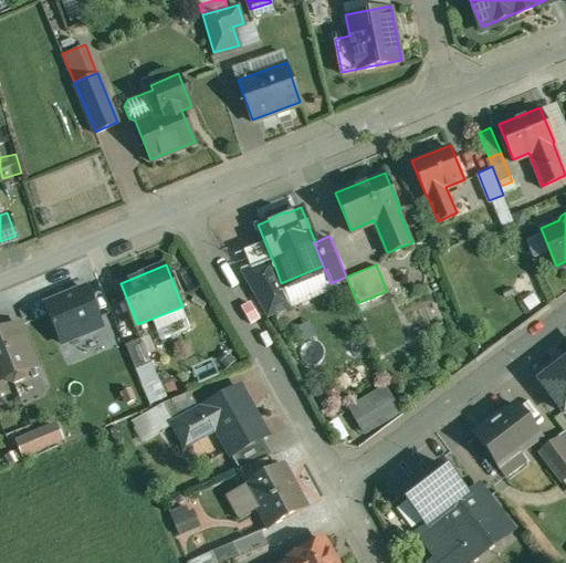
[(276,270),(249,281),(268,313),(291,304),(290,302),(291,302),(283,282),(281,283),(276,270)]
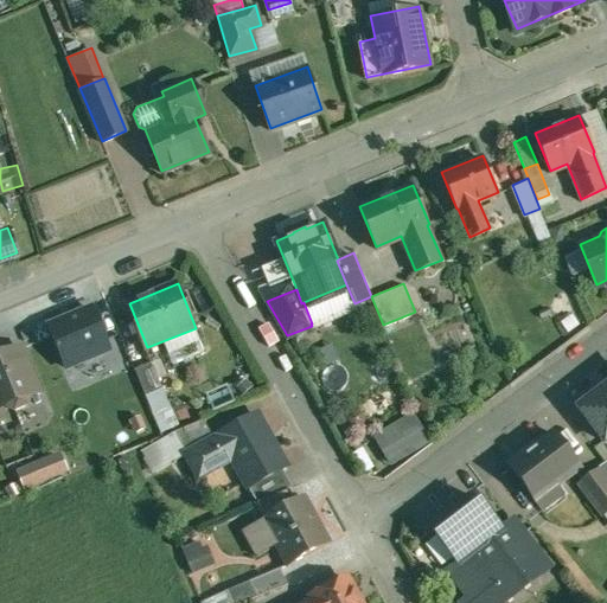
[(91,302),(44,322),(64,370),(112,350),(91,302)]
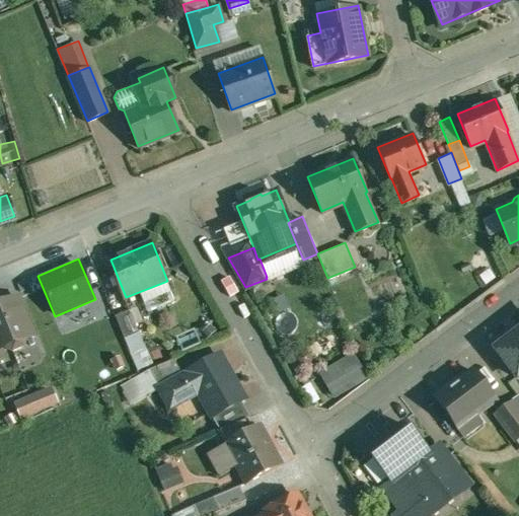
[(17,296),(0,303),(0,347),(4,346),(5,348),(12,350),(23,346),(26,339),(25,337),(32,334),(17,296)]
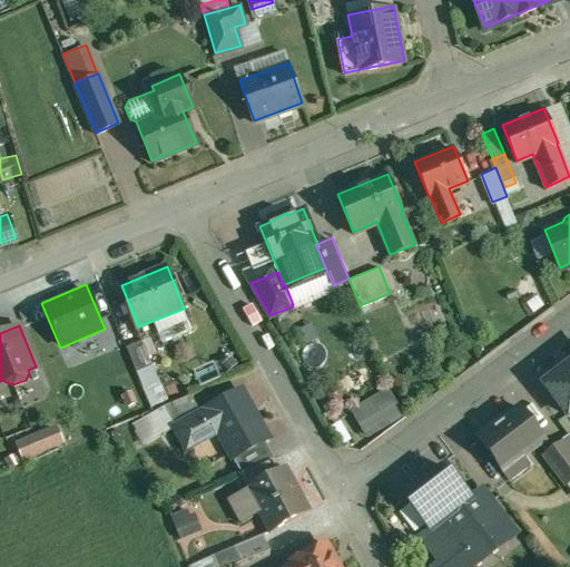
[(143,340),(127,346),(136,369),(151,363),(143,340)]
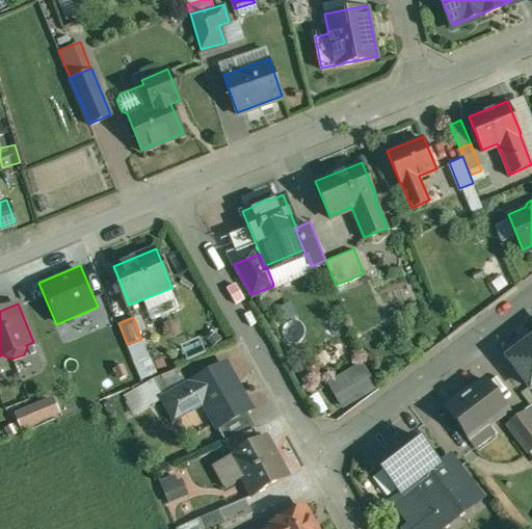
[(215,332),(208,338),(214,345),(221,339),(215,332)]
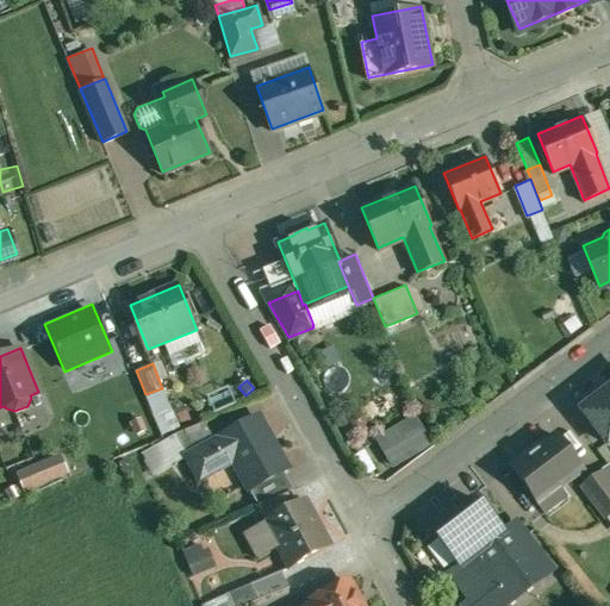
[(162,388),(145,394),(160,432),(178,425),(162,388)]
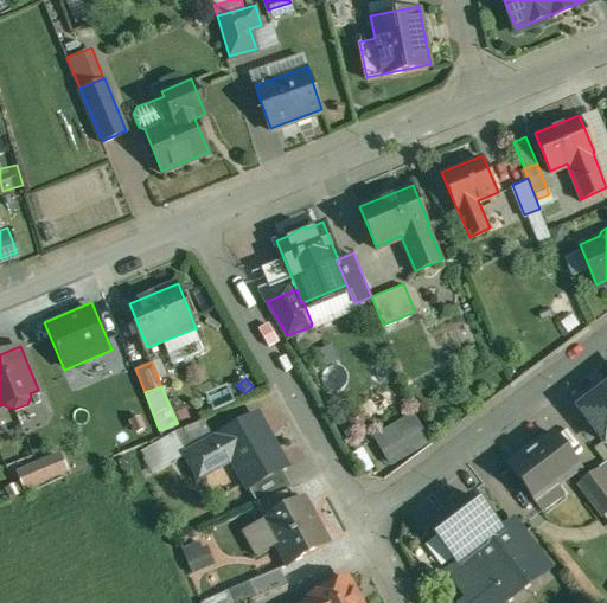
[(606,391),(600,396),(596,391),(580,404),(605,437),(606,435),(606,391)]
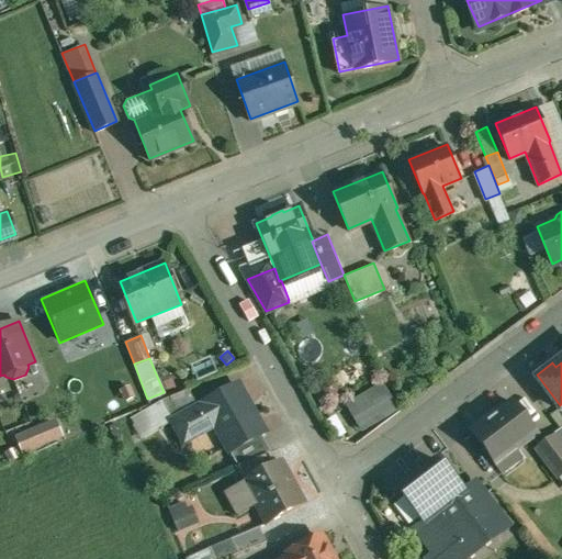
[(346,398),(359,427),(400,409),(386,380),(346,398)]
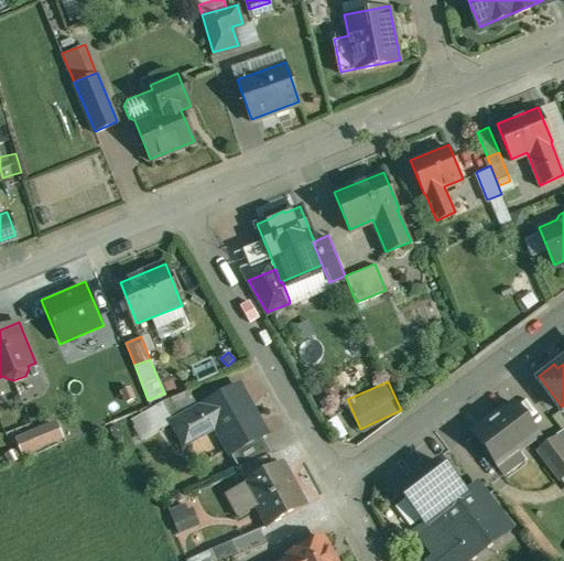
[(237,384),(203,402),(203,405),(198,407),(172,421),(184,442),(215,425),(230,453),(232,451),(261,435),(264,433),(237,384)]
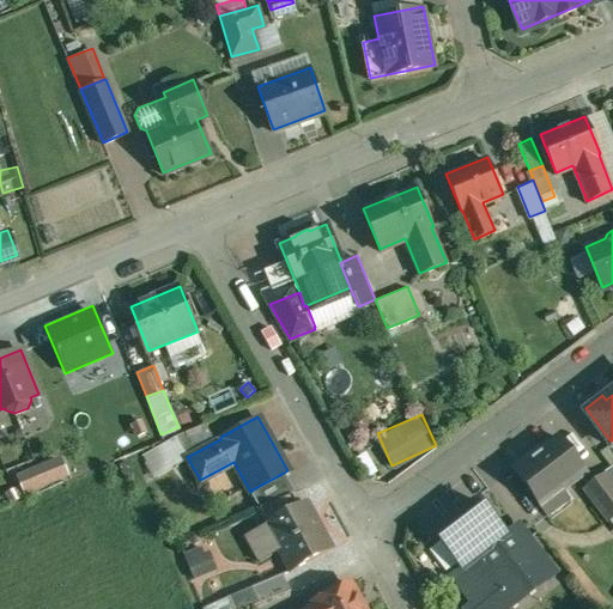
[(205,422),(175,434),(187,457),(216,442),(205,422)]
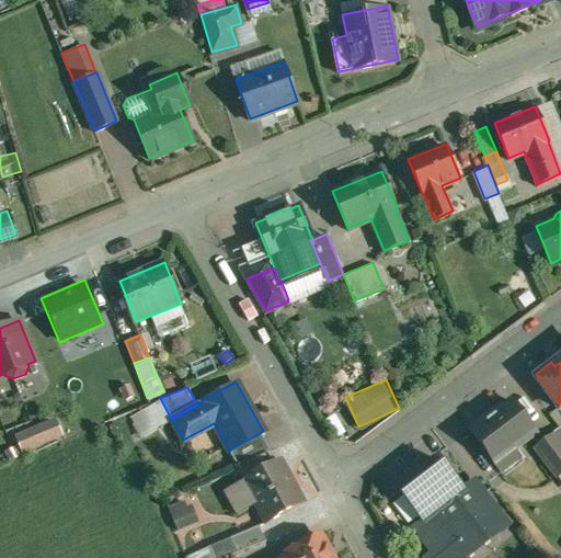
[(507,403),(489,418),(485,412),(468,425),(493,459),(529,433),(507,403)]
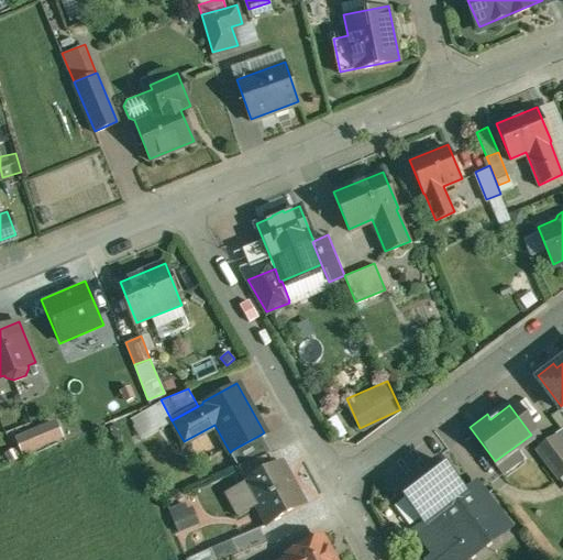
[(55,418),(14,435),(22,453),(63,437),(55,418)]
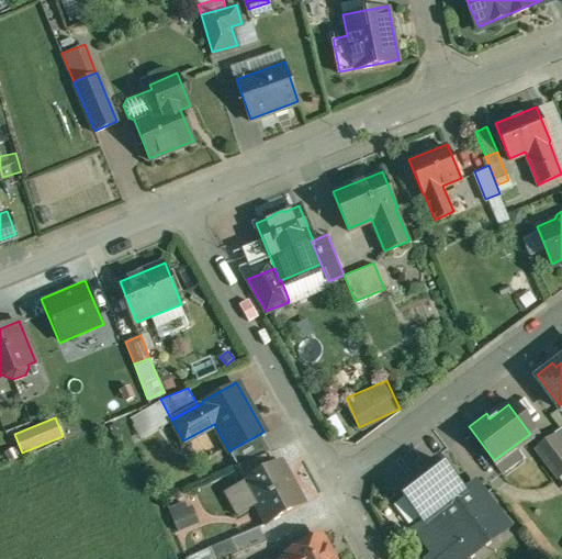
[(561,427),(536,447),(558,477),(561,472),(561,427)]
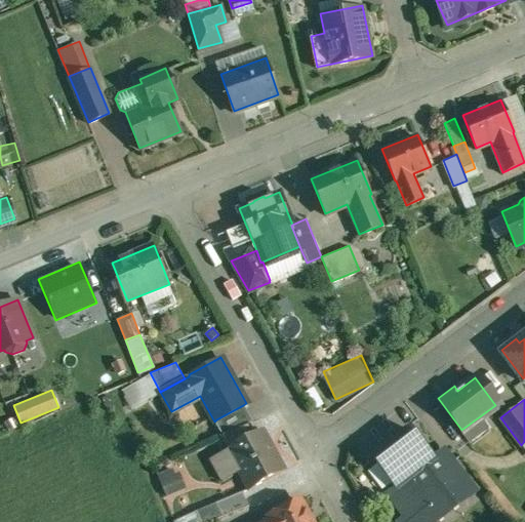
[(243,405),(216,419),(223,432),(251,419),(243,405)]
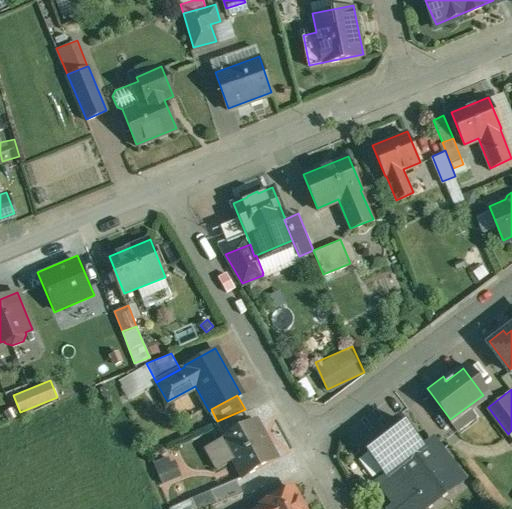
[(217,421),(213,423),(221,437),(251,420),(245,409),(217,421)]
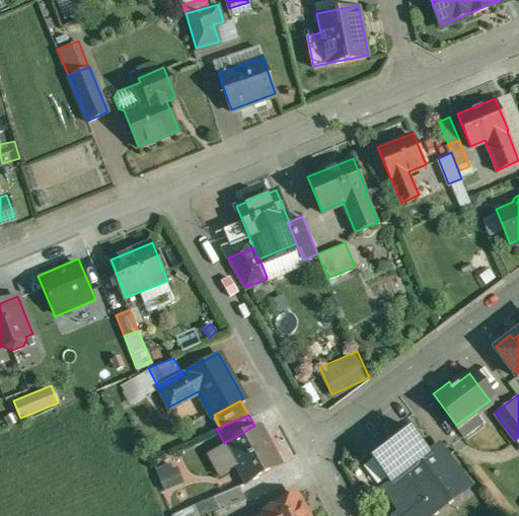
[(427,515),(469,484),(444,449),(433,448),(428,452),(405,423),(369,451),(391,480),(383,486),(400,508),(393,514),(394,515),(427,515)]
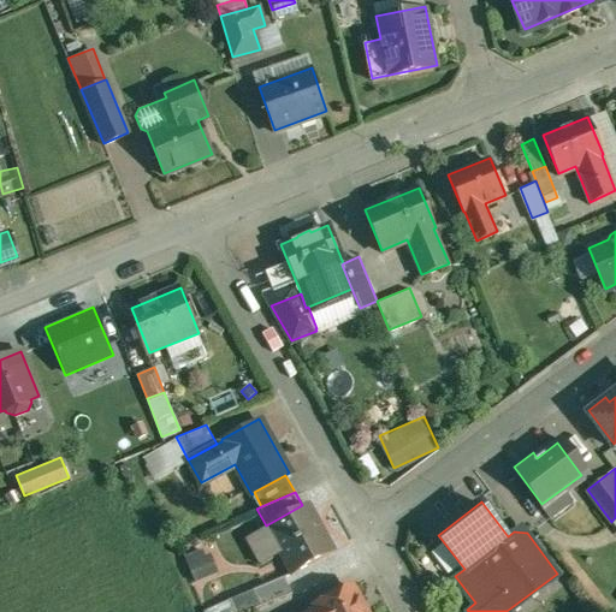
[(302,505),(266,526),(244,538),(259,563),(280,551),(292,571),(332,550),(306,503),(302,505)]
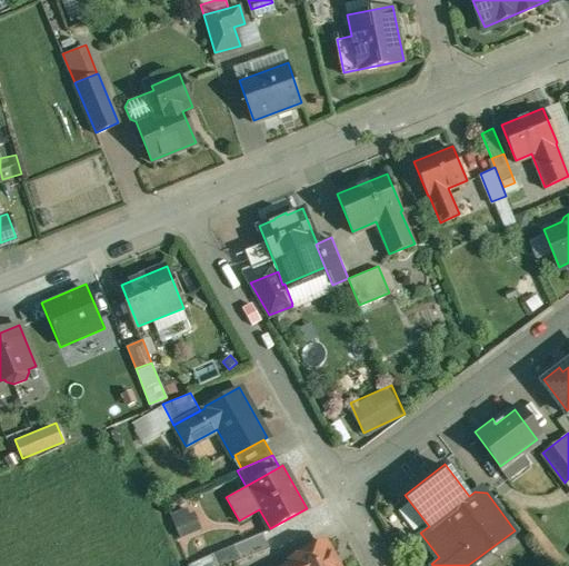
[(187,506),(170,513),(179,535),(200,526),(195,512),(189,514),(187,506)]
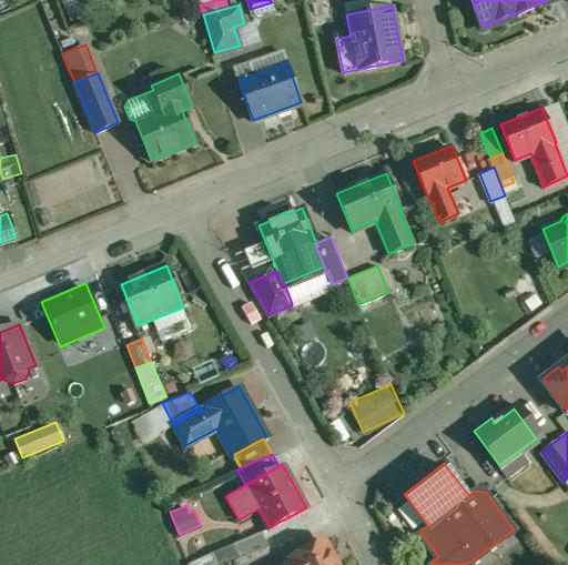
[(261,530),(233,542),(240,557),(269,545),(261,530)]
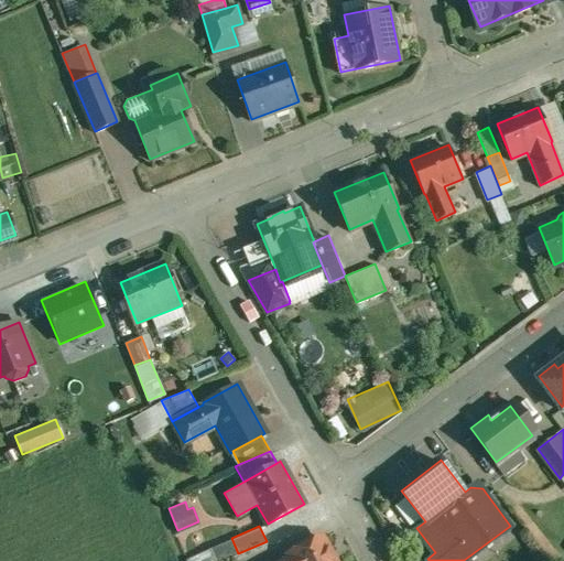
[(290,557),(282,560),(335,560),(322,536),(289,554),(290,557)]
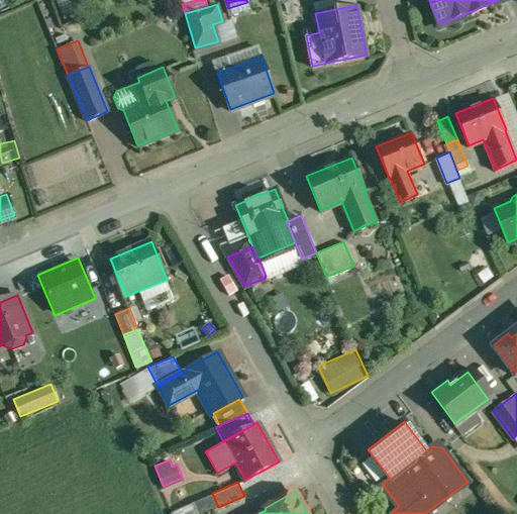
[(212,493),(193,502),(198,513),(203,513),(218,507),(212,493)]
